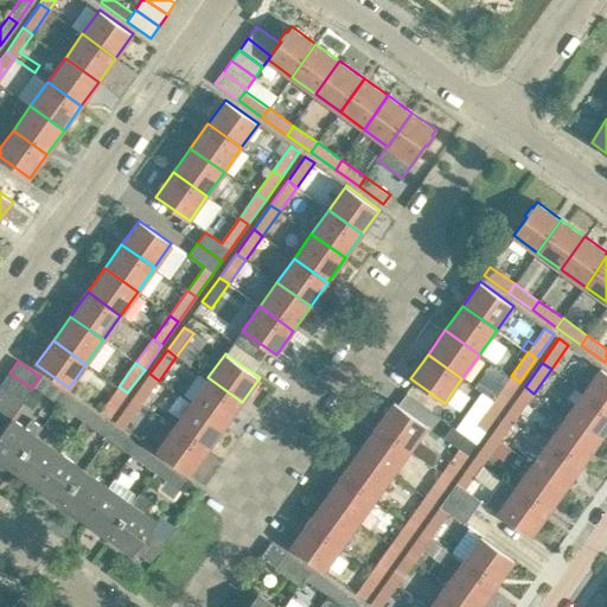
[(606,408),(606,371),(601,368),(583,391),(606,408)]
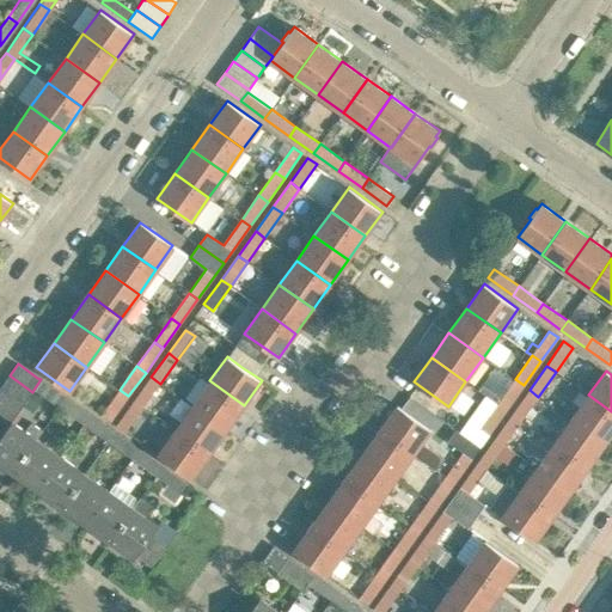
[(32,392),(10,375),(1,387),(24,403),(32,392)]
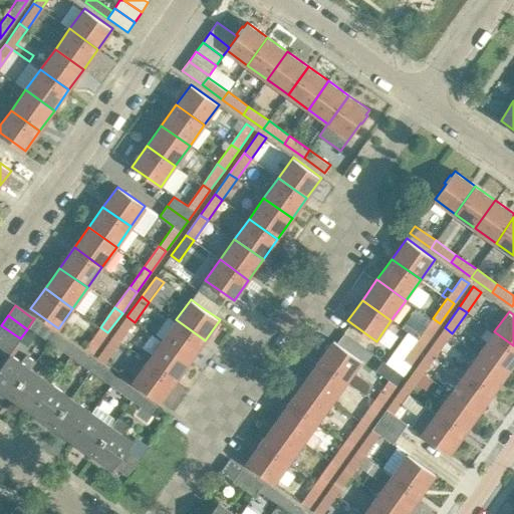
[(120,342),(135,322),(126,316),(112,337),(120,342)]
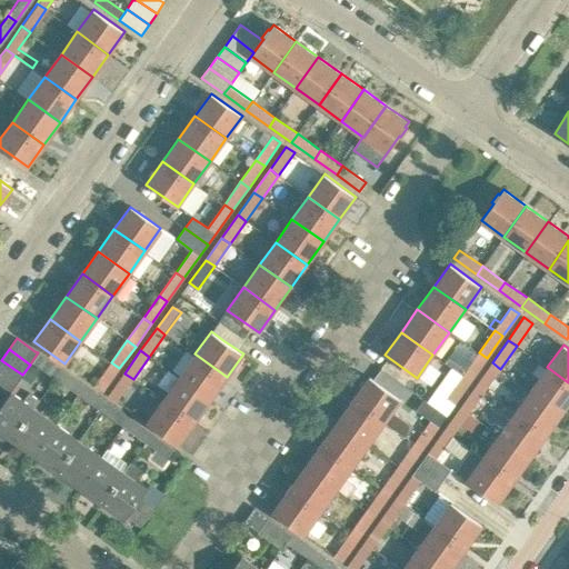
[(61,370),(38,352),(31,362),(55,379),(61,370)]
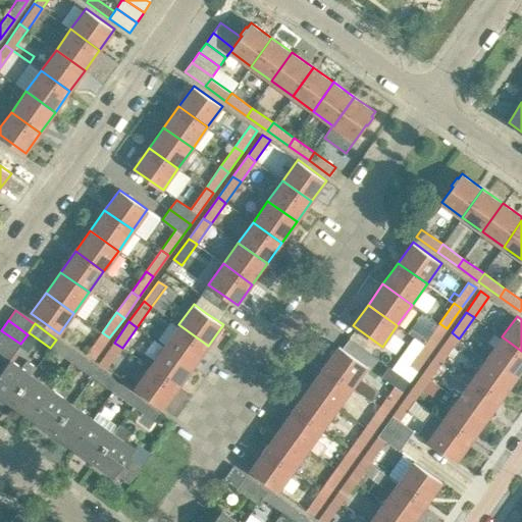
[(431,350),(447,328),(439,323),(428,338),(412,327),(408,332),(424,345),(431,350)]
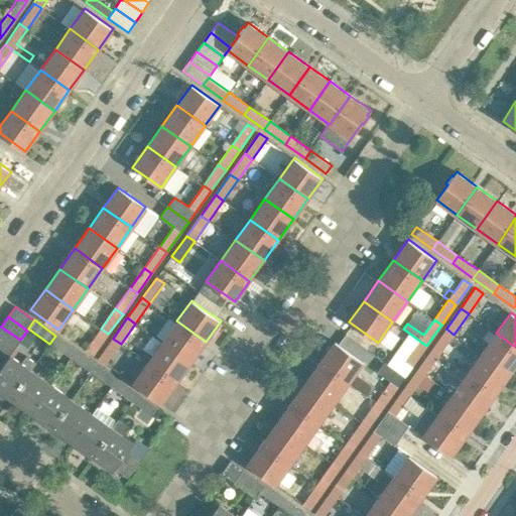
[(190,362),(206,342),(176,320),(162,342),(190,362)]
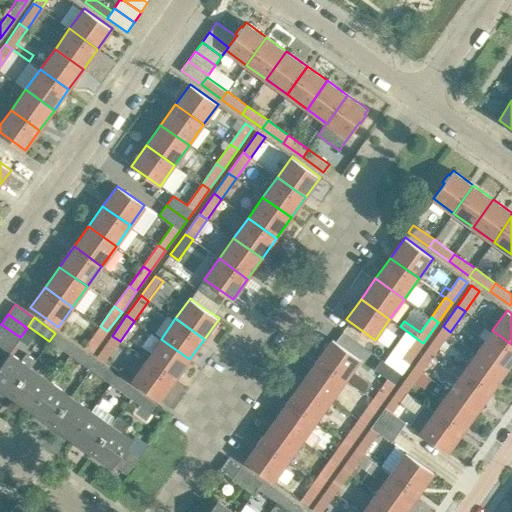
[(20,337),(1,324),(0,325),(0,336),(13,346),(20,337)]
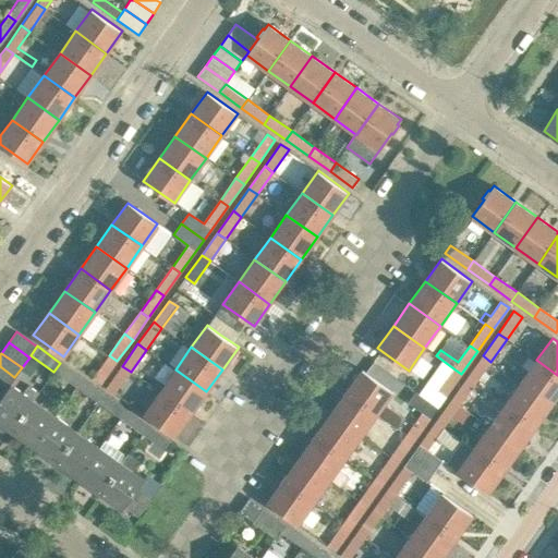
[(101,384),(117,361),(109,355),(94,378),(101,384)]
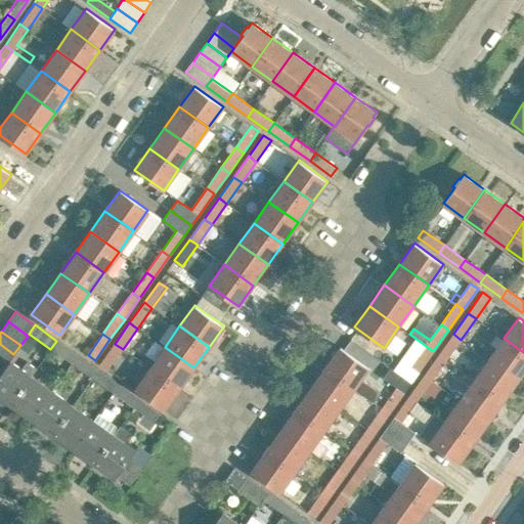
[(446,360),(461,340),(453,334),(438,355),(446,360)]
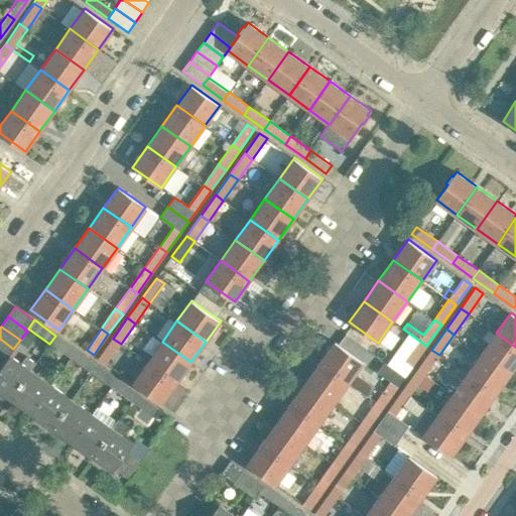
[(510,374),(515,364),(515,347),(496,333),(482,354),(510,374)]
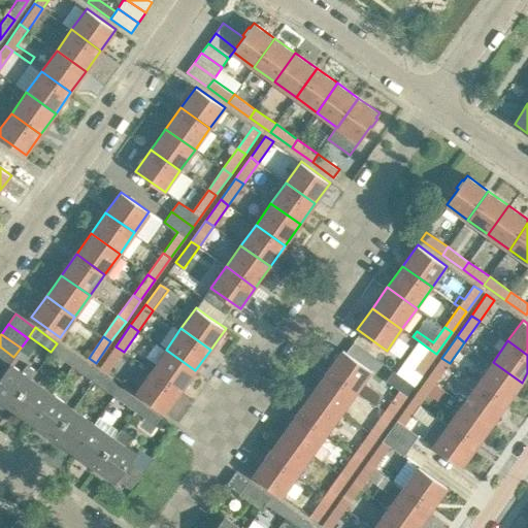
[(78,358),(57,343),(51,352),(72,367),(78,358)]
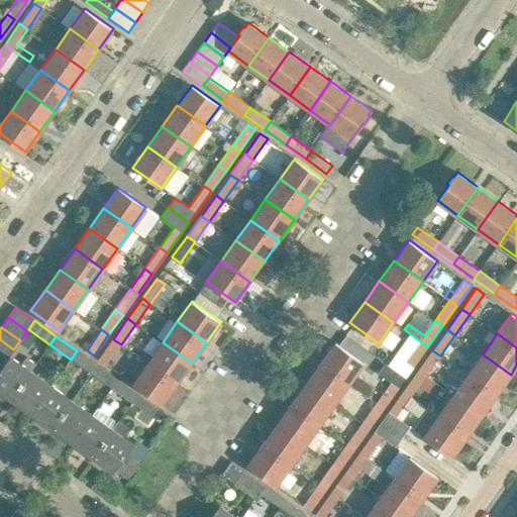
[(13,349),(0,339),(0,354),(6,359),(9,355),(13,349)]
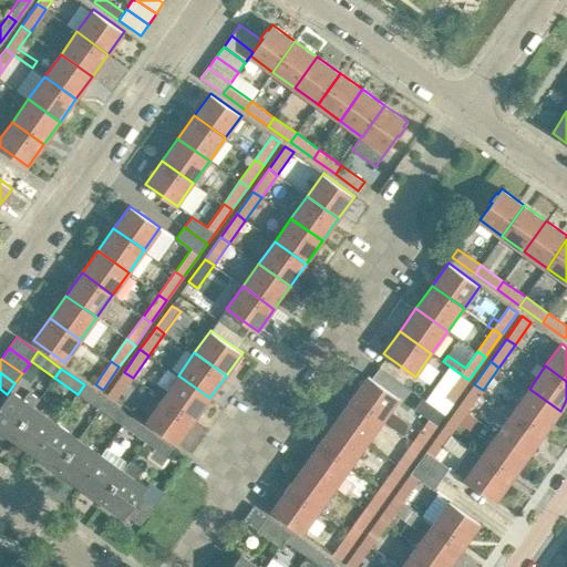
[(117,400),(133,378),(124,372),(109,393),(117,400)]
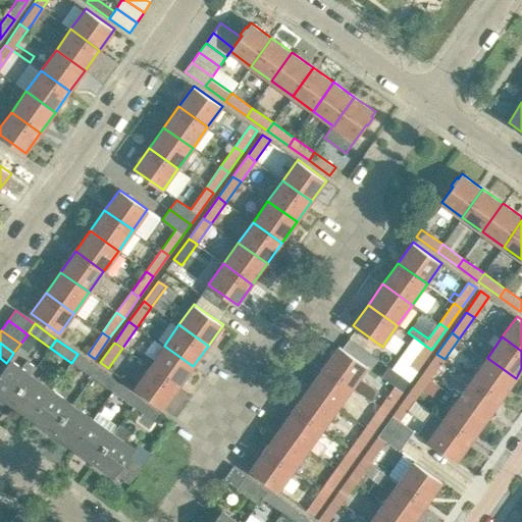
[(338,345),(324,366),(354,386),(368,366),(338,345)]
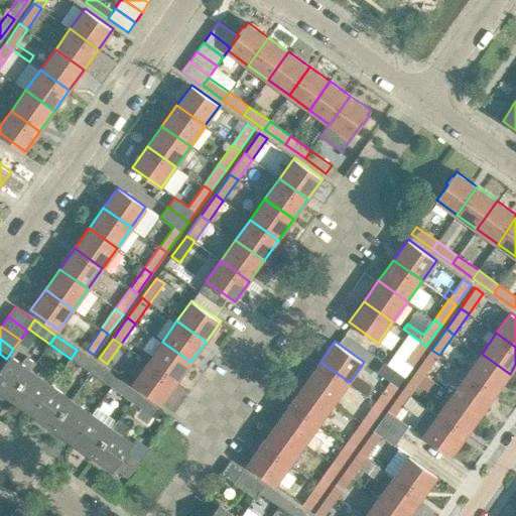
[(404,377),(426,346),(419,341),(397,372),(404,377)]
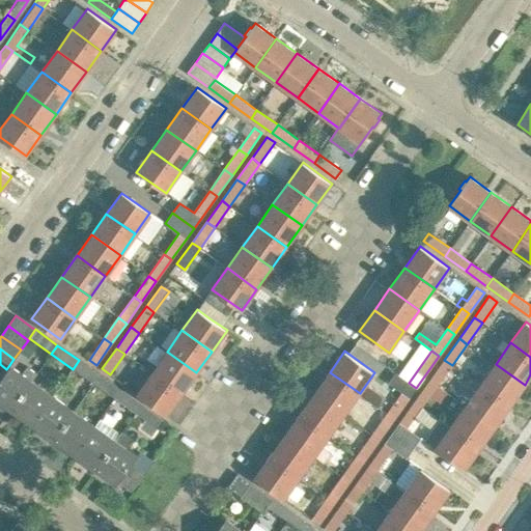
[(182,394),(196,372),(167,352),(151,372),(182,394)]
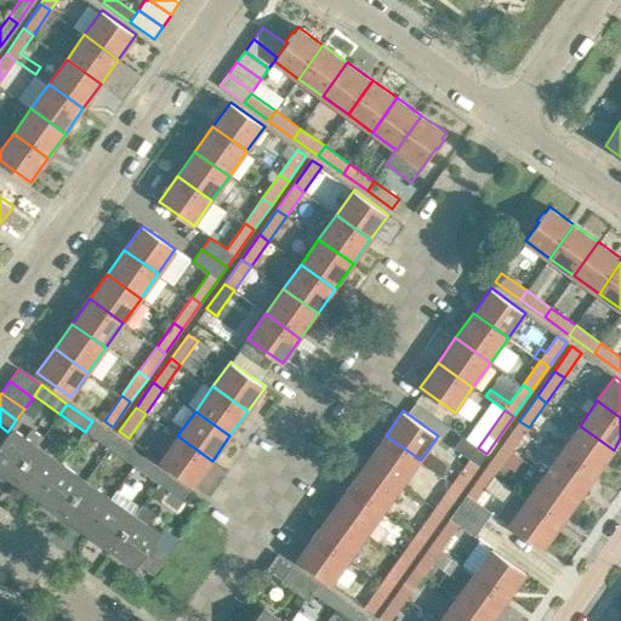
[(115,438),(92,421),(85,432),(108,448),(115,438)]
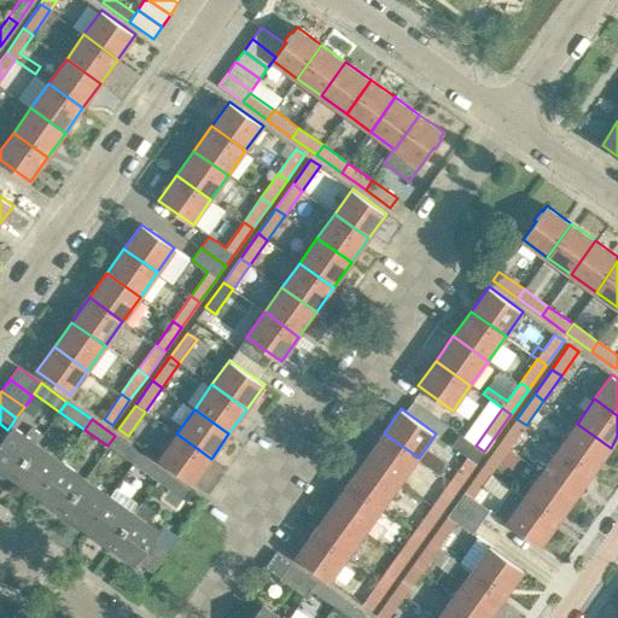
[(508,449),(526,425),(517,419),(500,443),(508,449)]
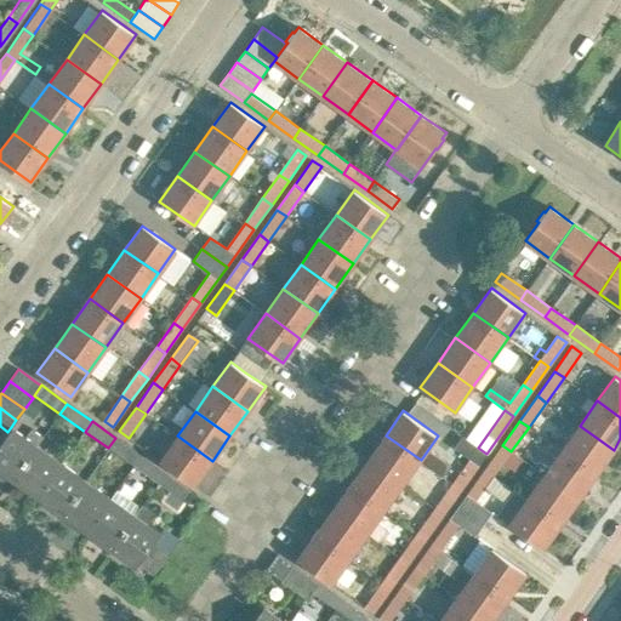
[(596,474),(614,450),(580,426),(568,442),(562,438),(556,446),(562,450),(596,474)]
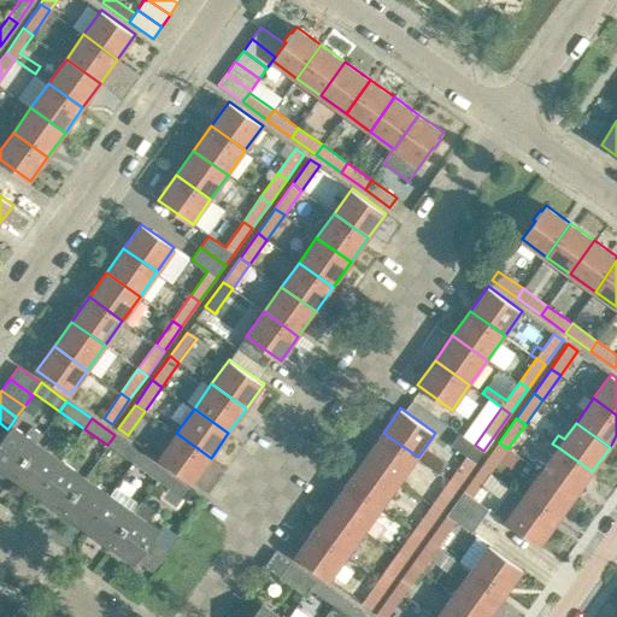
[(0,466),(12,476),(37,442),(42,434),(31,425),(25,434),(11,424),(7,429),(0,439),(0,466)]
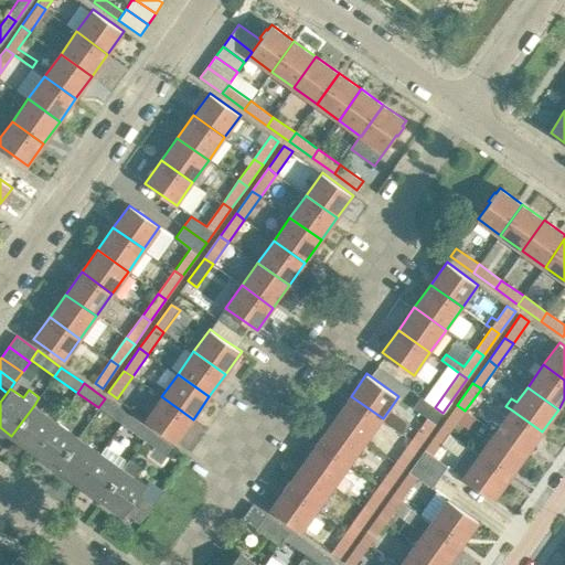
[(177,441),(193,419),(161,396),(146,419),(177,441)]
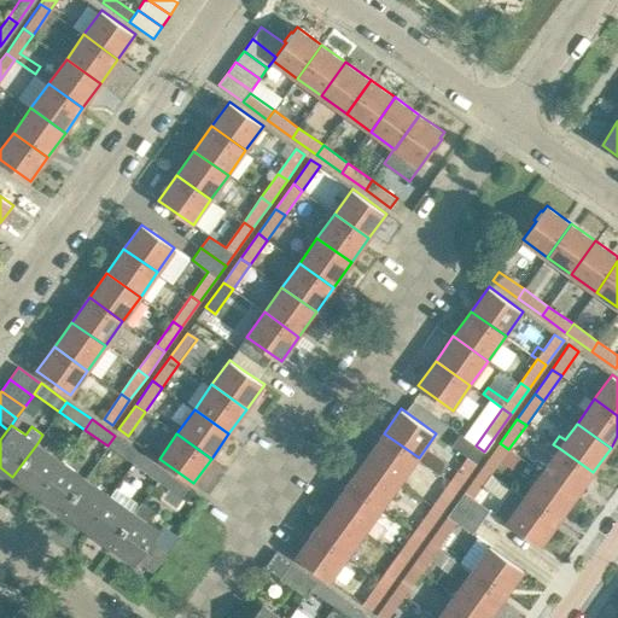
[(419,458),(384,433),(366,458),(401,483),(419,458)]
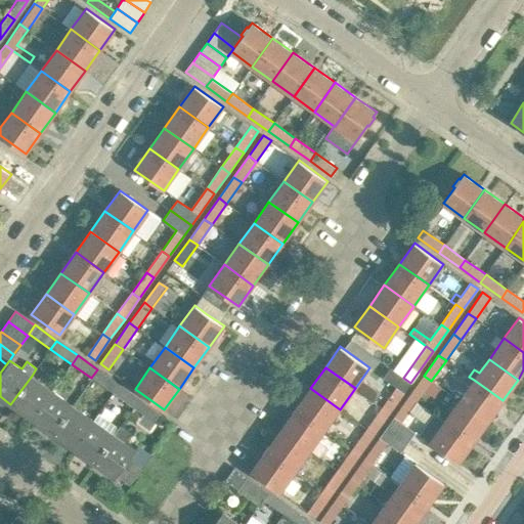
[(388,413),(410,383),(403,378),(389,367),(382,378),(396,387),(381,408),(388,413)]
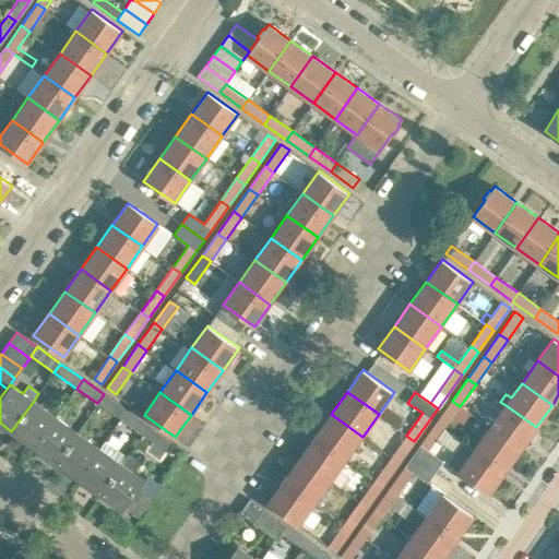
[(126,409),(104,394),(97,403),(119,419),(126,409)]
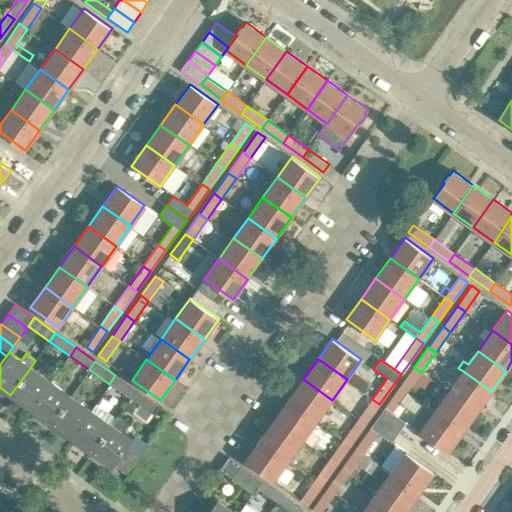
[(31,409),(51,381),(31,367),(10,395),(31,409)]
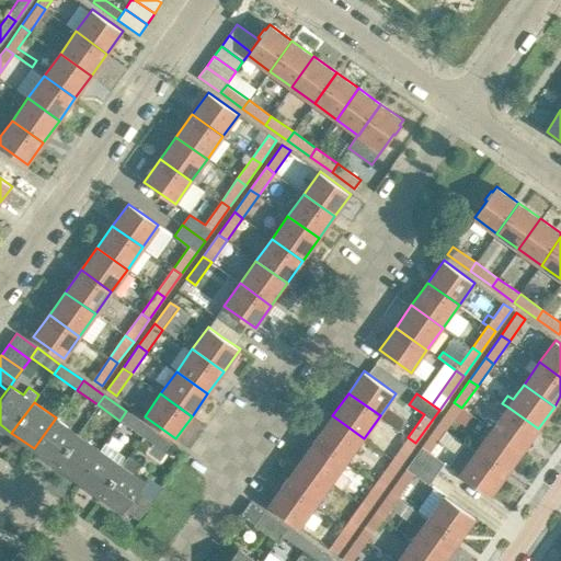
[(446,430),(461,408),(454,402),(438,424),(446,430)]
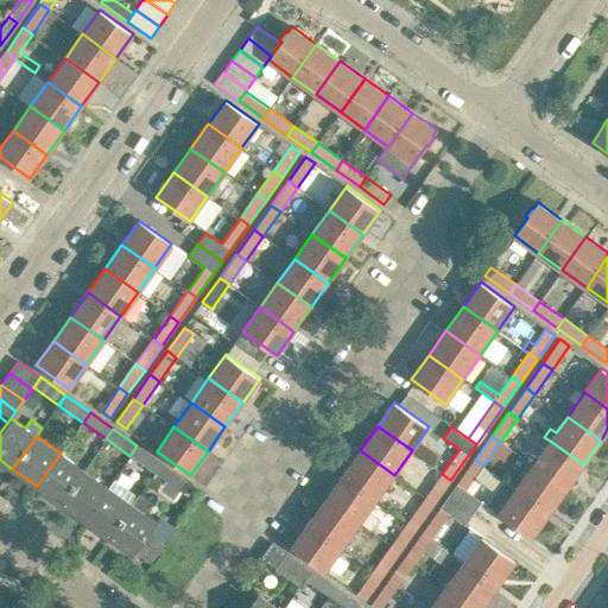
[(565,489),(583,464),(550,441),(532,466),(565,489)]
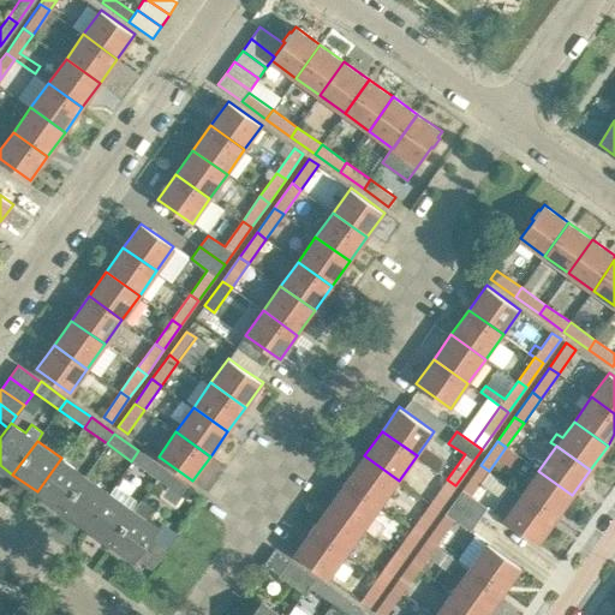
[(163,469),(138,451),(131,461),(156,479),(163,469)]
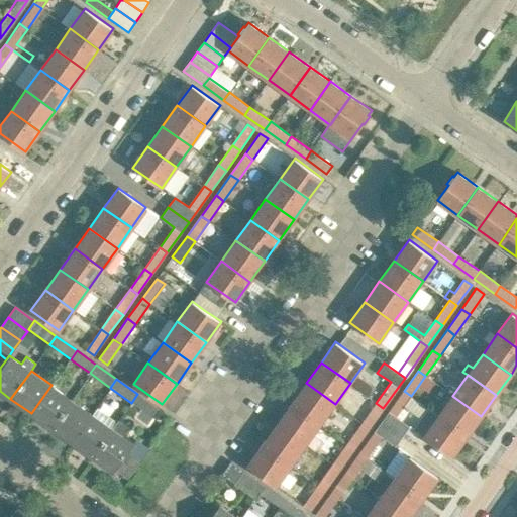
[(335,404),(306,383),(292,404),(321,424),(335,404)]
